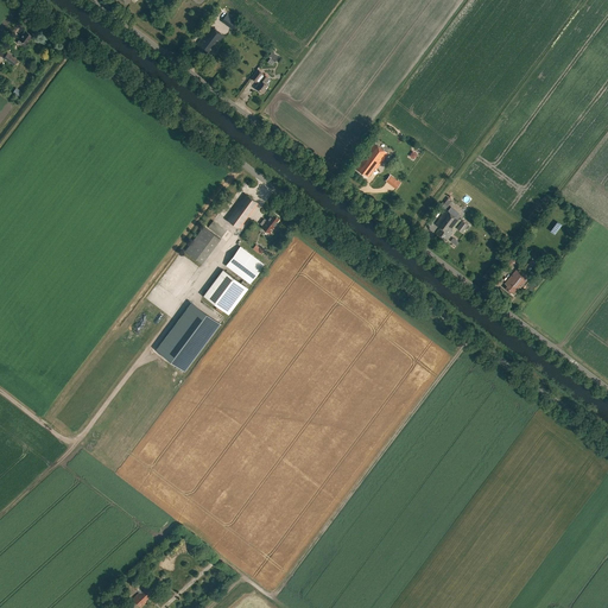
[(211,26),(196,45),(200,48),(197,50),(206,57),(209,52),(210,52),(211,50),(213,50),(220,40),(223,43),(227,38),(211,26)]
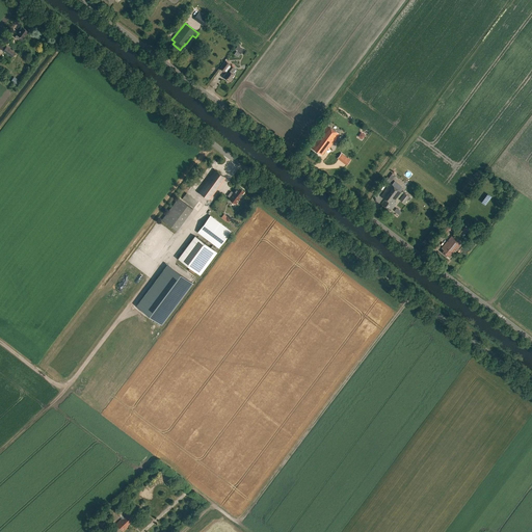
[(15,37),(23,43),(25,40),(23,38),(28,31),(22,27),(17,34),(15,37)]
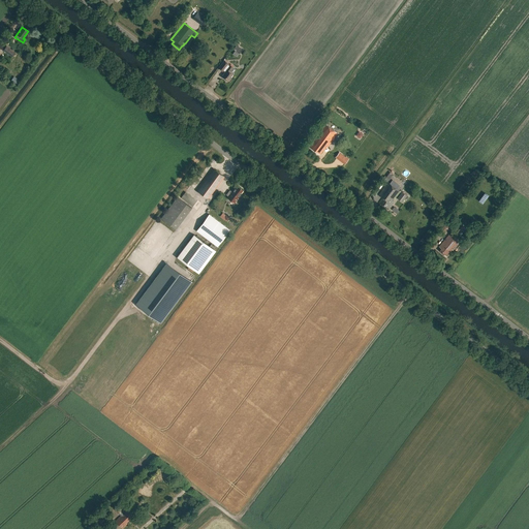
[(237,44),(234,50),(240,54),(243,50),(237,44)]
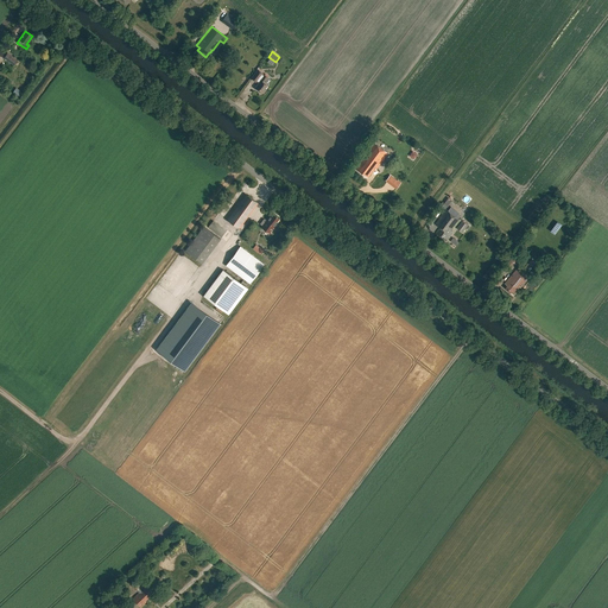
[(4,58),(13,67),(18,61),(7,52),(4,58)]
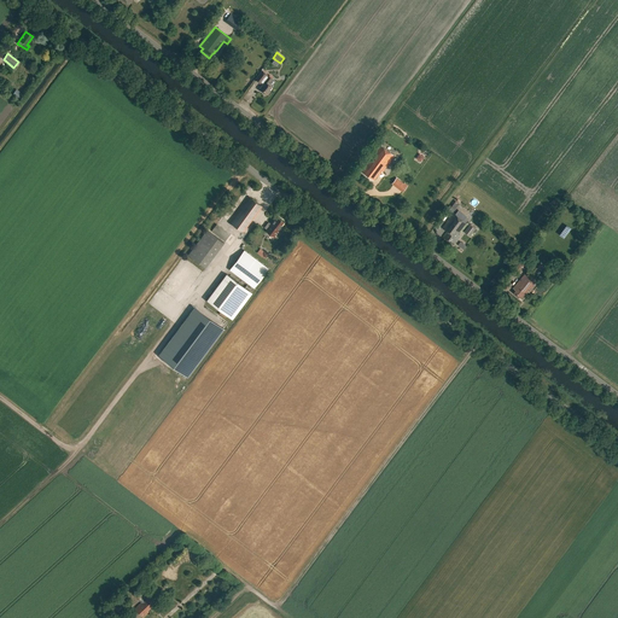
[(258,89),(266,95),(272,87),(268,85),(273,79),(268,76),(266,75),(267,75),(262,71),(255,80),(260,83),(261,83),(263,85),(258,89)]
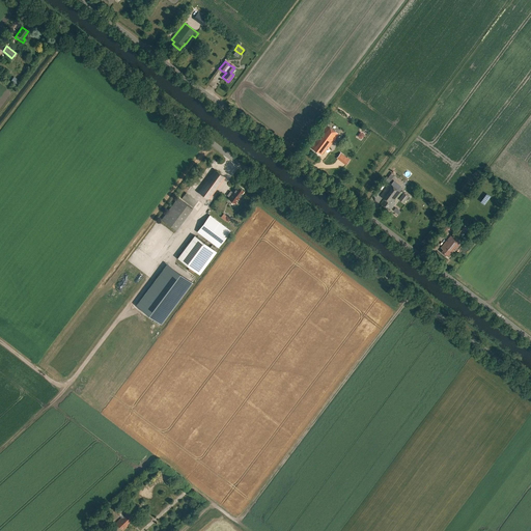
[(16,86),(20,81),(15,77),(10,82),(16,86)]
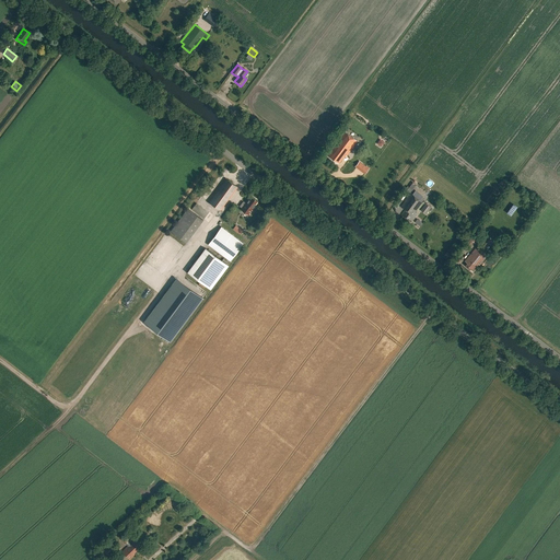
[(327,152),(340,162),(345,155),(346,156),(347,153),(348,154),(353,148),(354,148),(356,147),(354,146),(358,141),(343,130),(327,152)]
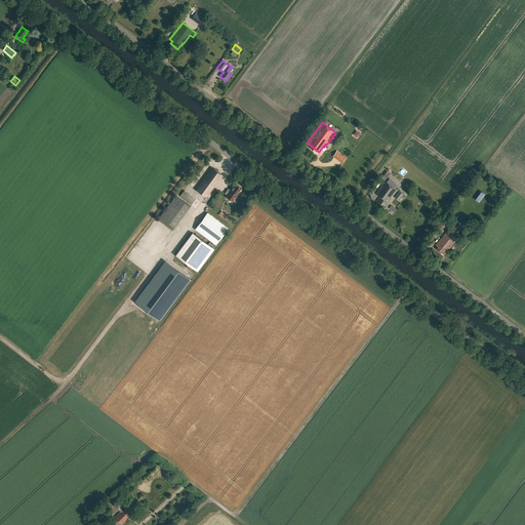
[(211,167),(195,189),(207,197),(223,175),(211,167)]
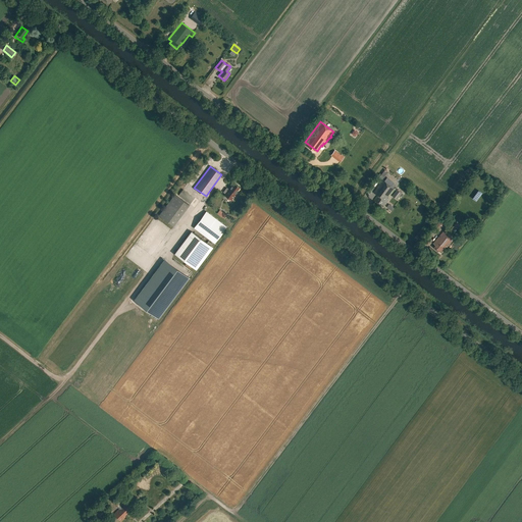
[(374,200),(383,206),(388,199),(386,198),(395,189),(398,184),(404,189),(408,192),(411,188),(407,185),(401,179),(394,175),(388,171),(386,174),(388,175),(384,180),(383,180),(374,192),(378,195),(374,200)]
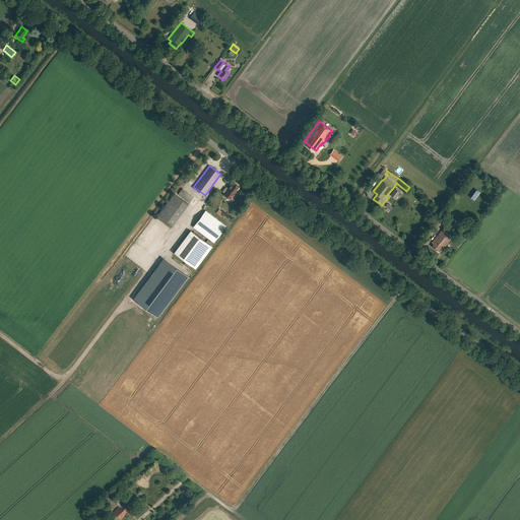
[(226,197),(231,200),(235,194),(234,193),(239,187),(234,183),(231,186),(231,185),(228,189),(225,187),(222,192),(228,196),(226,197)]
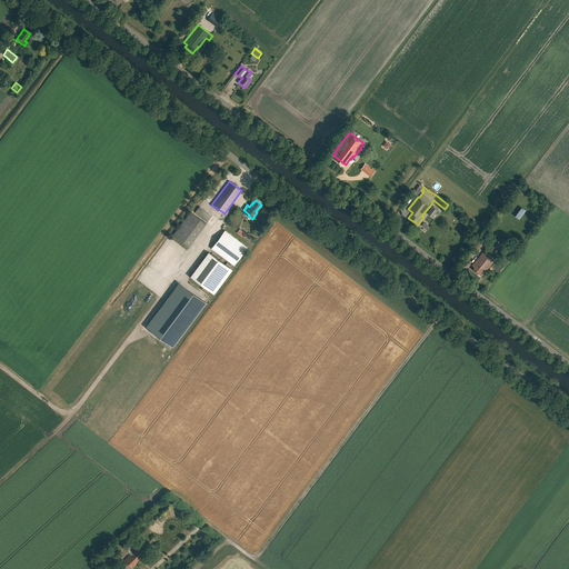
[(190,211),(172,235),(189,247),(206,223),(197,217),(199,215),(207,221),(212,215),(199,206),(193,213),(190,211)]
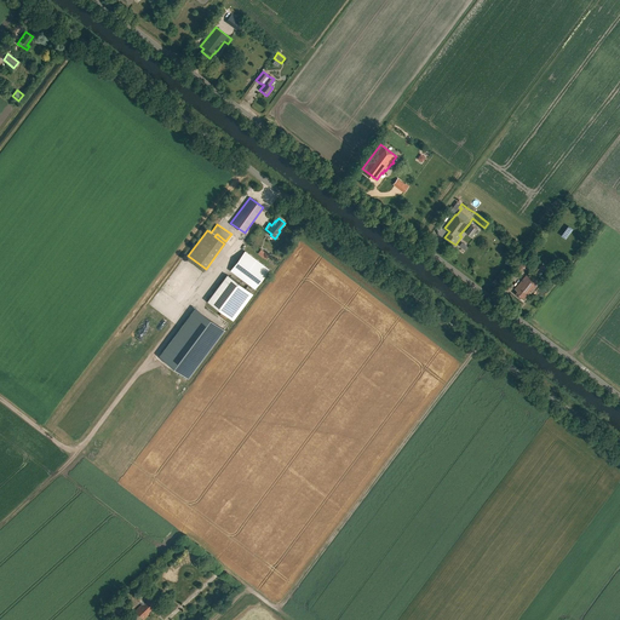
[(466,233),(474,239),(481,230),(478,228),(477,229),(472,225),(466,233)]
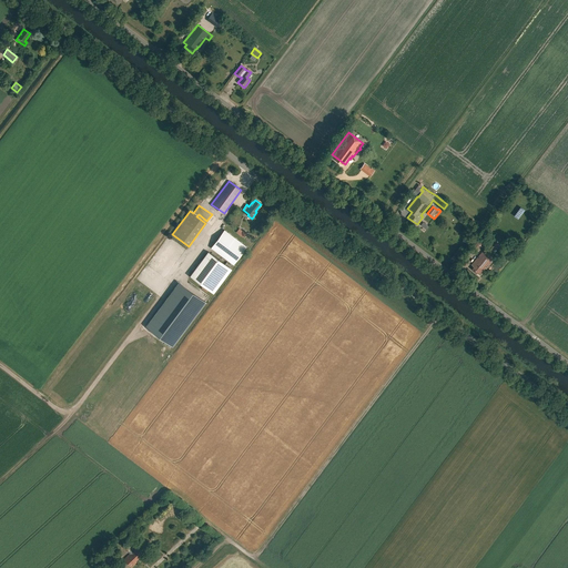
[(211,249),(233,265),(246,246),(224,230),(211,249)]
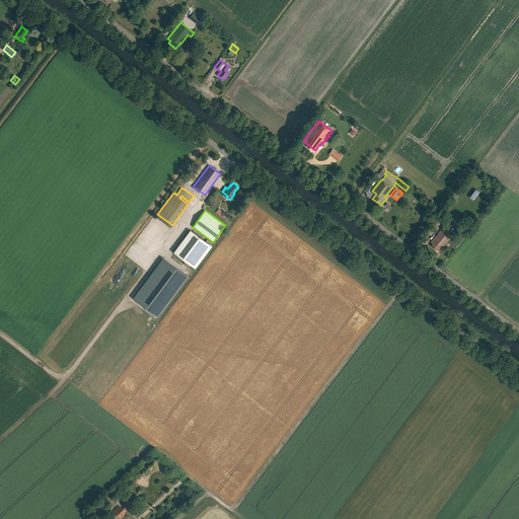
[(446,219),(441,215),(430,230),(433,232),(439,224),(441,226),(446,219)]
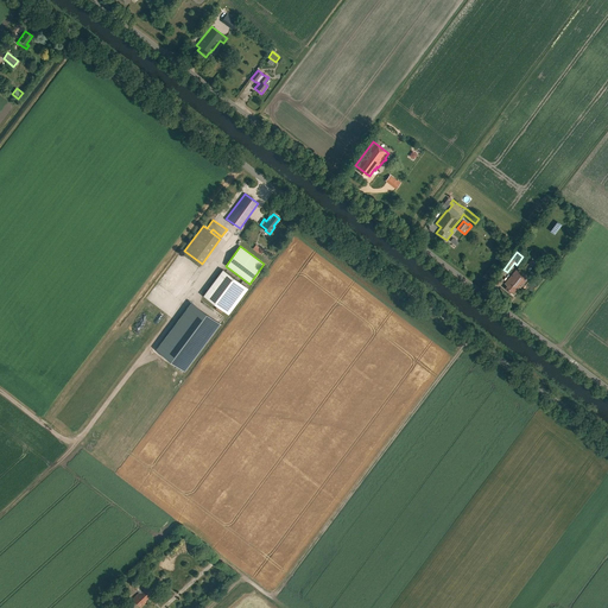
[(524,265),(529,270),(534,261),(530,257),(524,265)]
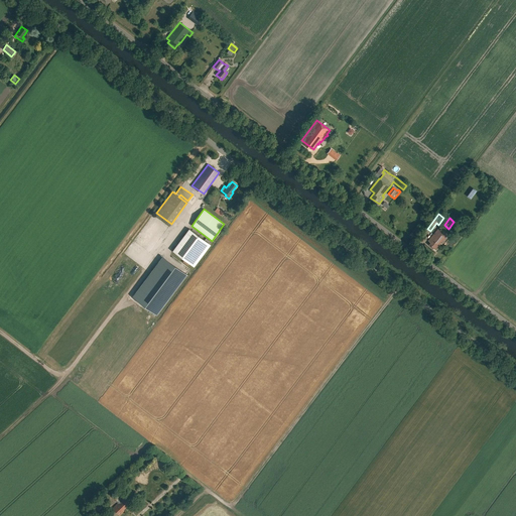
[(171,251),(194,267),(211,244),(188,229),(171,251)]
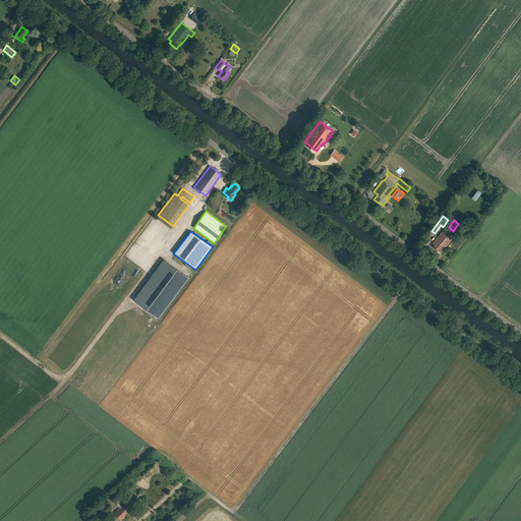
[(436,244),(433,246),(440,252),(446,245),(446,246),(452,239),(443,231),(432,242),(436,244)]
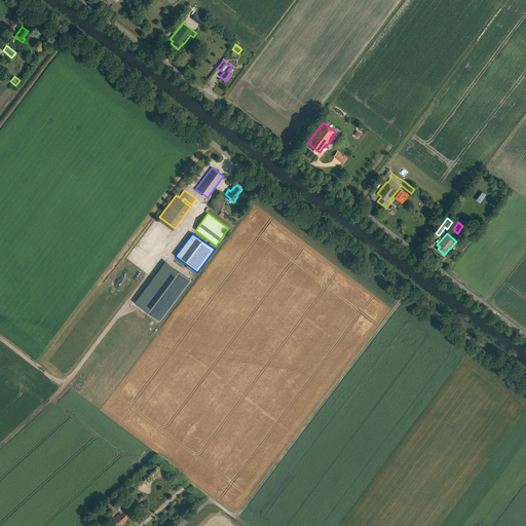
[(134,512),(127,505),(124,510),(125,511),(121,514),(120,513),(115,518),(121,525),(126,521),(125,520),(134,512)]
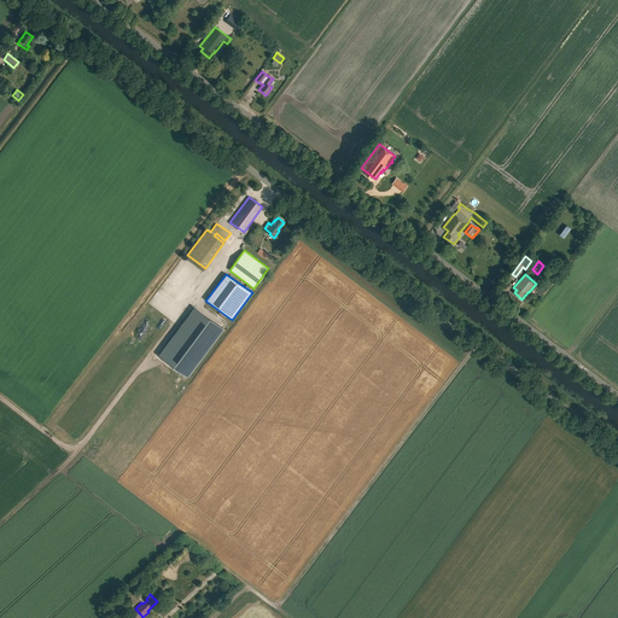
[(132,606),(124,599),(121,602),(120,601),(110,610),(117,617),(126,617),(122,614),(132,606)]
